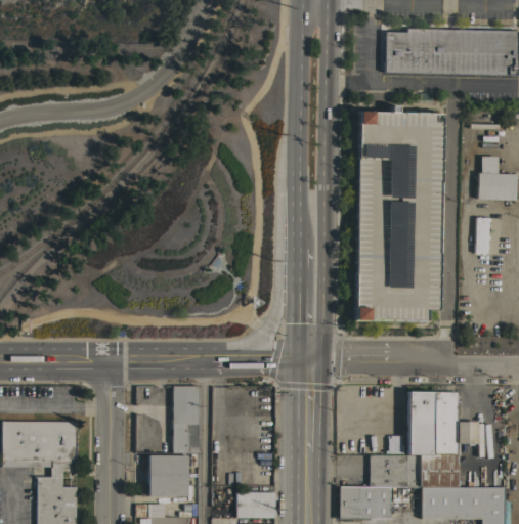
[(386,72),(386,32),(407,32),(407,28),(518,31),(518,75),(386,72)]
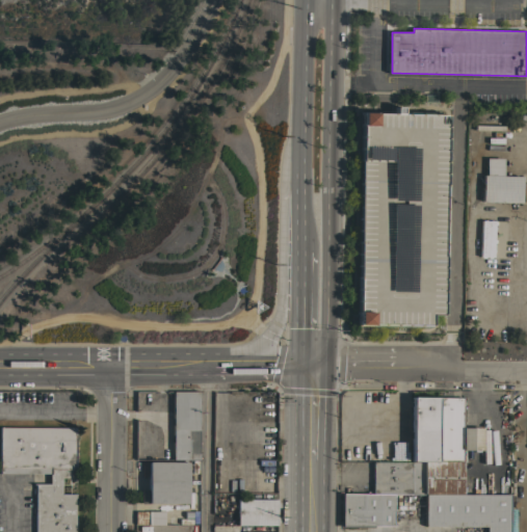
[(446,314),(435,314),(433,325),(360,324),(365,112),(398,113),(398,106),(405,106),(405,113),(450,114),(446,314)]
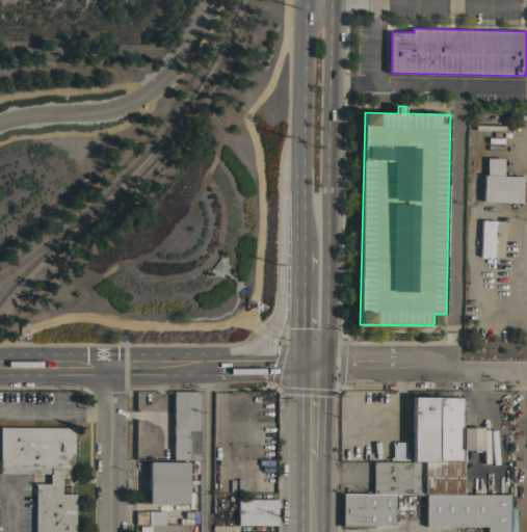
[(486,202),(486,175),(490,175),(490,158),(507,158),(506,176),(526,176),(525,203),(486,202)]
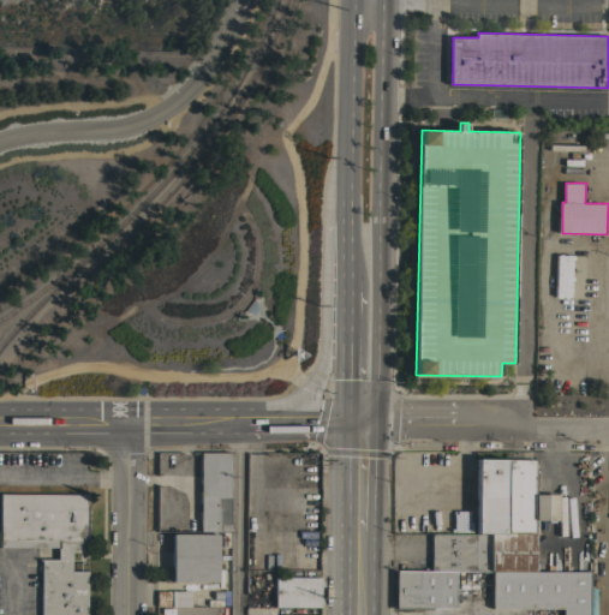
[(574,297),(560,297),(561,255),(575,255),(574,297)]
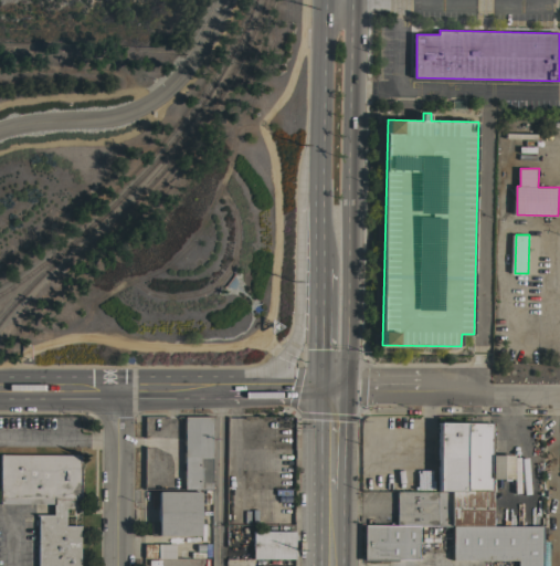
[(214,489),(188,489),(188,416),(215,417),(214,489)]
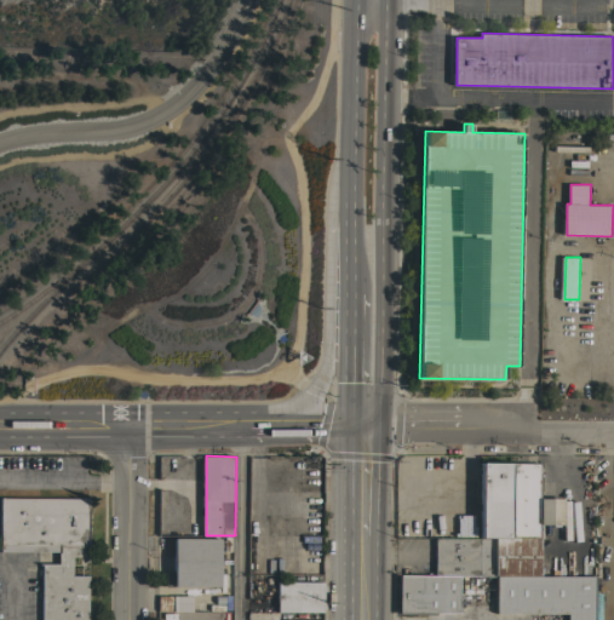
[(499,577),(499,538),(483,538),(485,464),(543,464),(543,499),(566,499),(566,524),(554,524),(554,532),(547,532),(547,524),(543,524),(543,558),(546,558),(546,577),(499,577)]
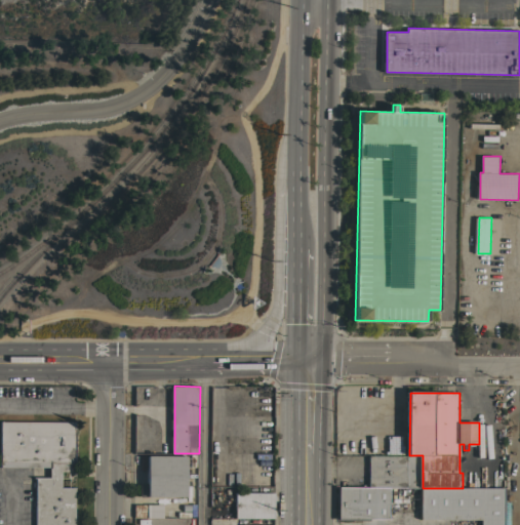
[(78,421),(78,462),(73,462),(73,471),(65,471),(65,487),(78,487),(77,524),(38,524),(39,477),(52,477),(52,468),(3,467),(3,421),(78,421)]
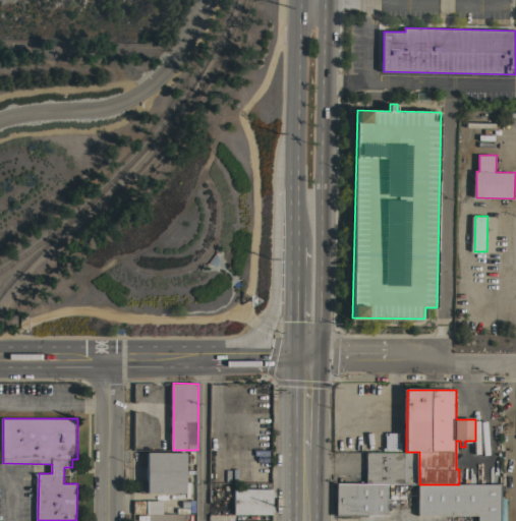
[(186,494),(142,493),(142,480),(149,480),(149,452),(187,452),(186,494)]
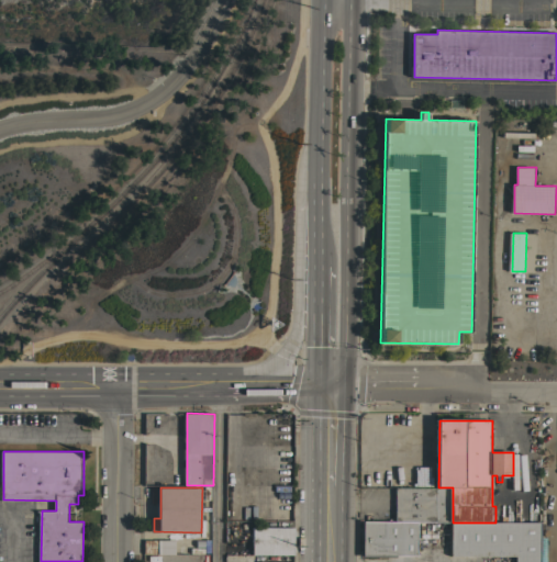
[(398,521),(398,487),(438,487),(453,487),(453,523),(420,521),(398,521)]
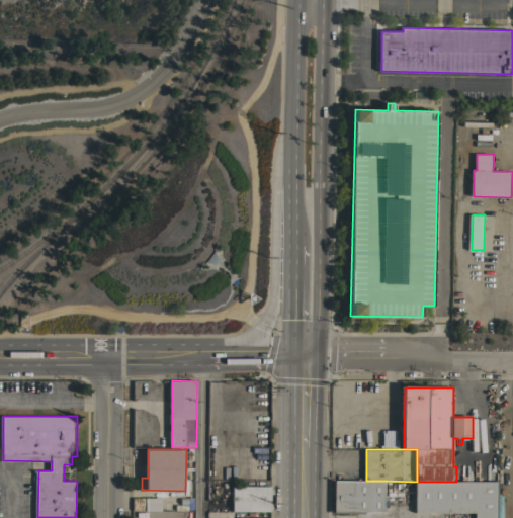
[(387,512),(366,512),(366,513),(335,513),(335,481),(366,481),(387,481),(387,512)]
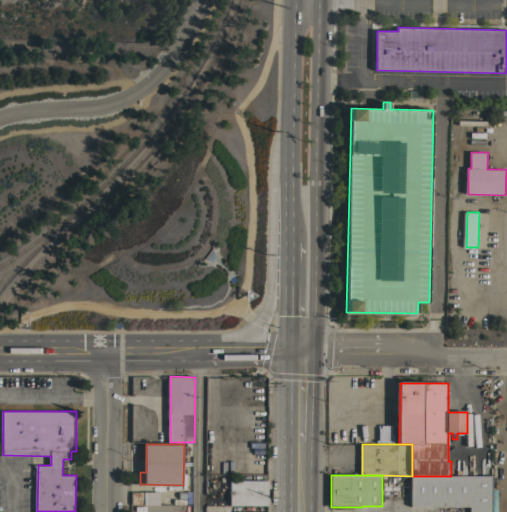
[(494,476),(493,511),(470,511),(470,508),(412,508),(412,476),(451,476),(494,476)]
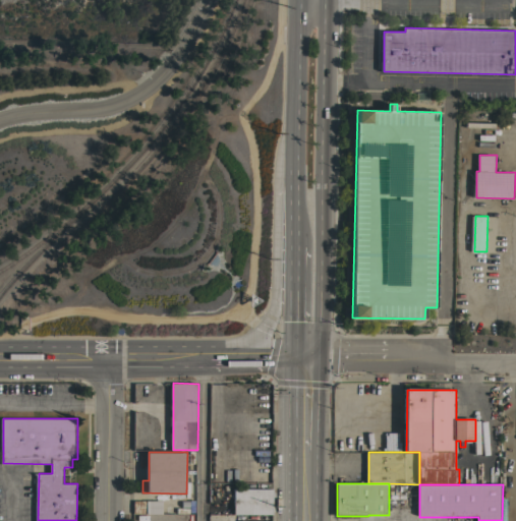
[(274,489),(274,514),(236,514),(236,488),(274,489)]
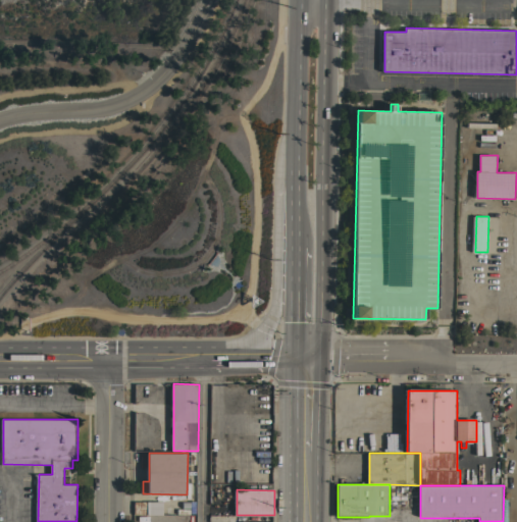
[(165,502),(165,514),(137,514),(137,502),(165,502)]
